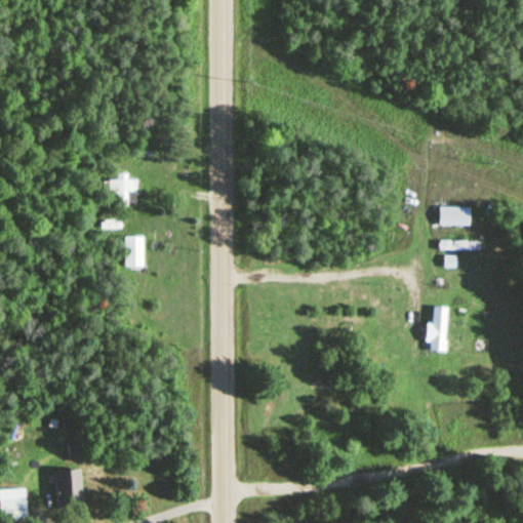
[(119,209),(129,209),(130,191),(138,191),(139,178),(129,177),(129,171),(119,171),(119,179),(106,179),(106,191),(119,191),(119,209)]
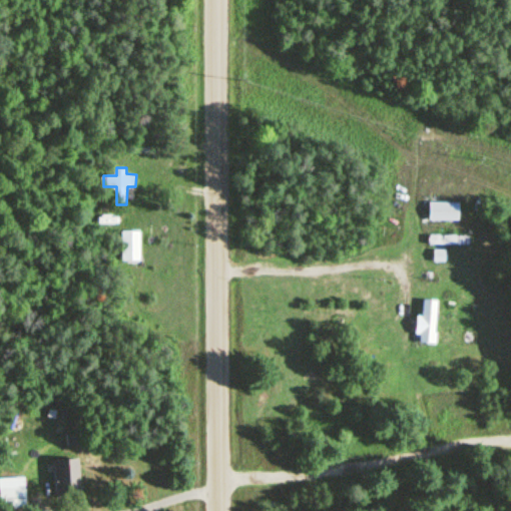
[(429,201),(429,219),(459,219),(459,201),(429,201)]
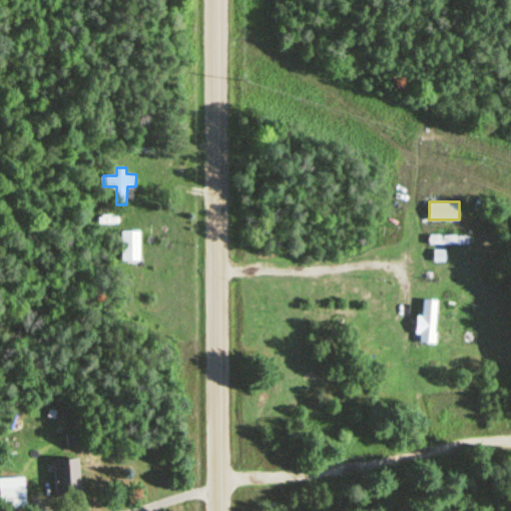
[(122,261),(141,261),(141,229),(122,229),(122,261)]
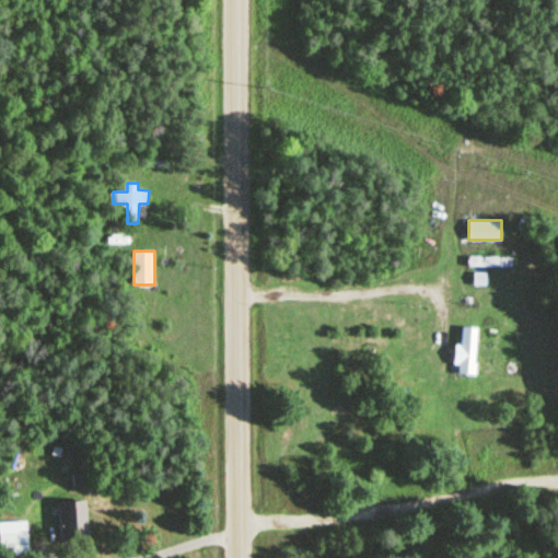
[(469,266),(502,266),(502,257),(469,257),(469,266)]
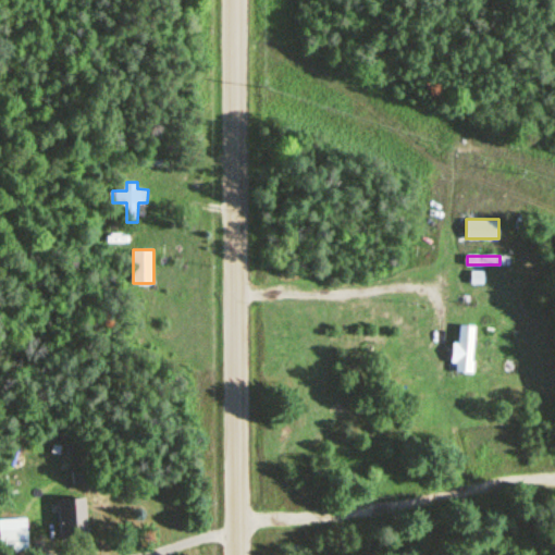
[(475,324),(458,324),(458,341),(453,341),(453,372),(473,372),(475,324)]
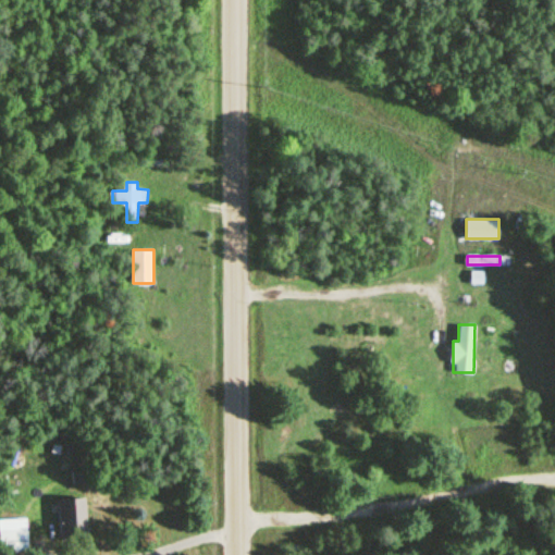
[(60,497),(62,537),(90,535),(88,496),(60,497)]
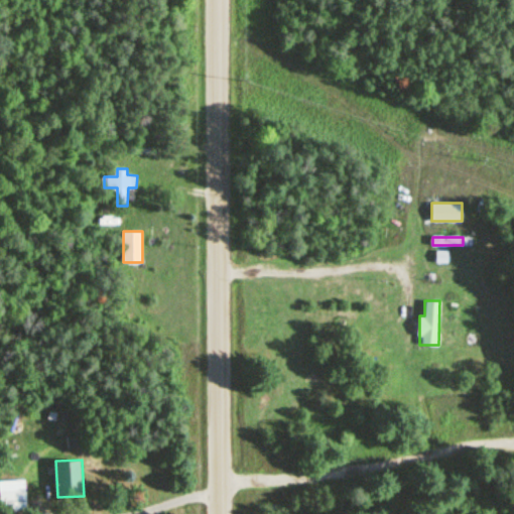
[(27,490),(0,489),(0,509),(27,510),(27,490)]
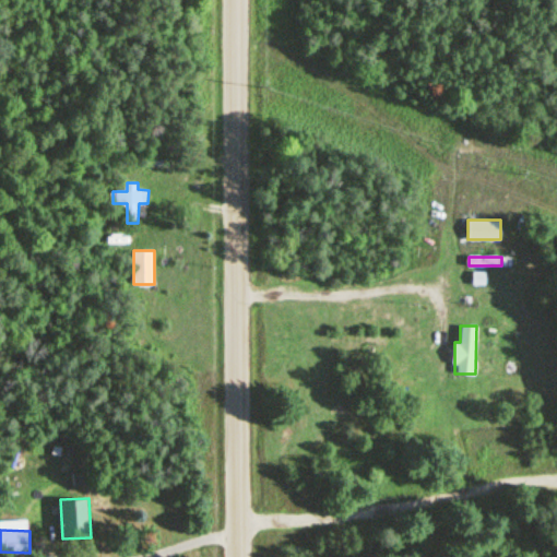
All buildings are outlined.
